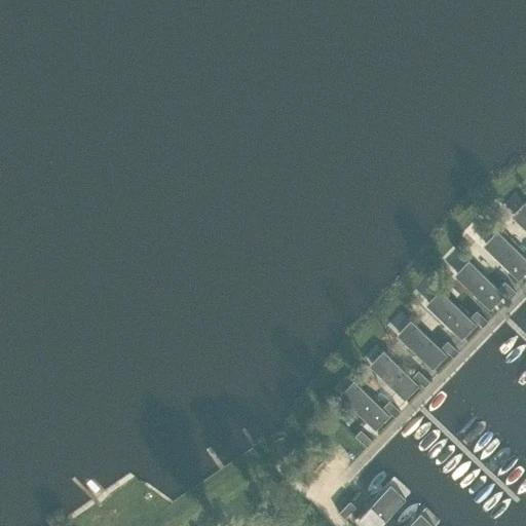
[(525,201),(524,200),(511,215),(525,229),(525,201)]
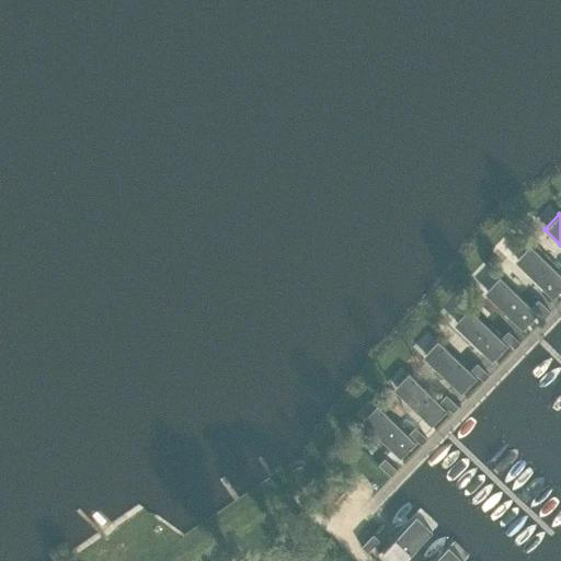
[(560,276),(528,245),(514,261),(552,298),(560,288),(560,276)]
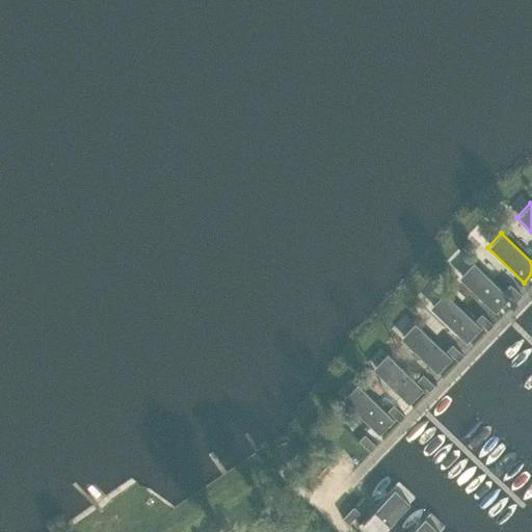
[(473,263),(459,277),(496,312),(509,297),(473,263)]
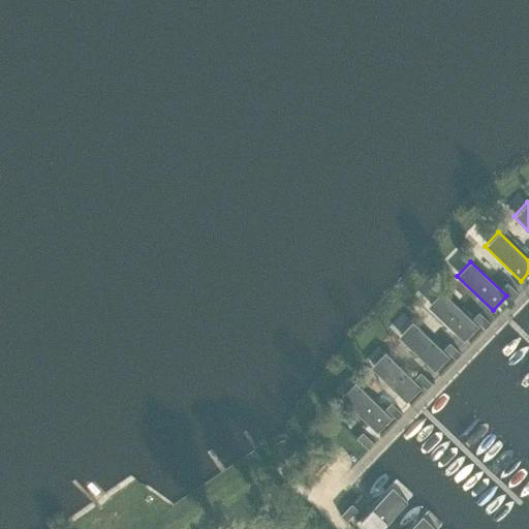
[(507,282),(501,288),(514,300),(519,293),(507,282)]
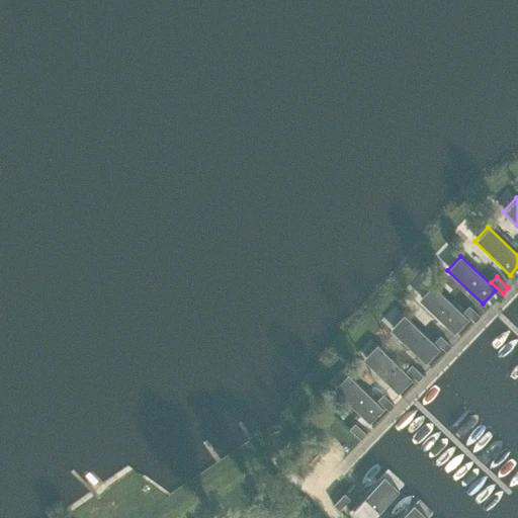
[(432,284),(419,298),(454,333),(467,319),(432,284)]
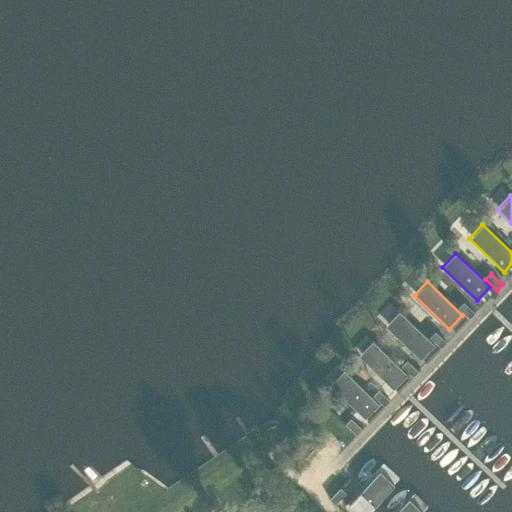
[(463,301),(457,307),(469,318),(475,312),(463,301)]
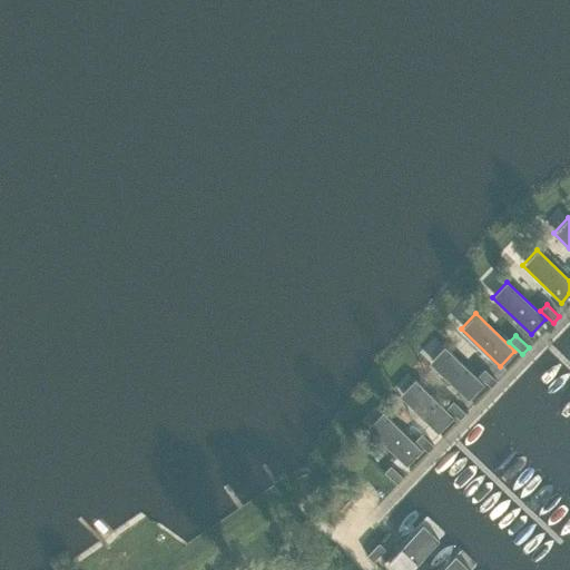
[(444,346),(430,362),(469,399),(483,383),(444,346)]
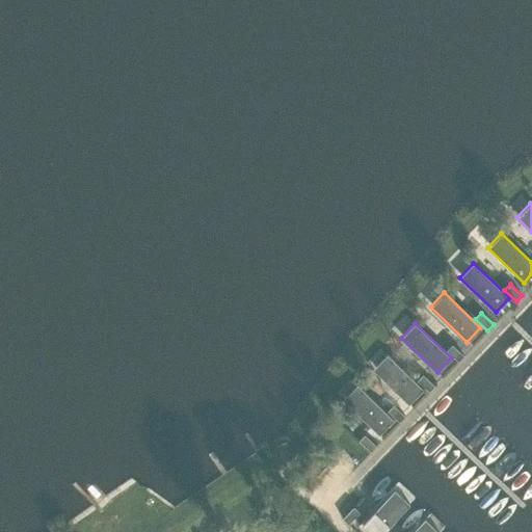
[(452,344),(446,350),(457,362),(463,355),(452,344)]
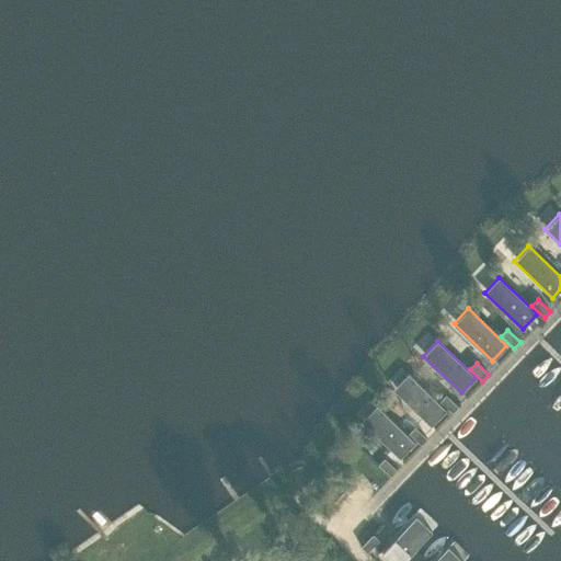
[(408,374),(392,389),(431,425),(446,410),(408,374)]
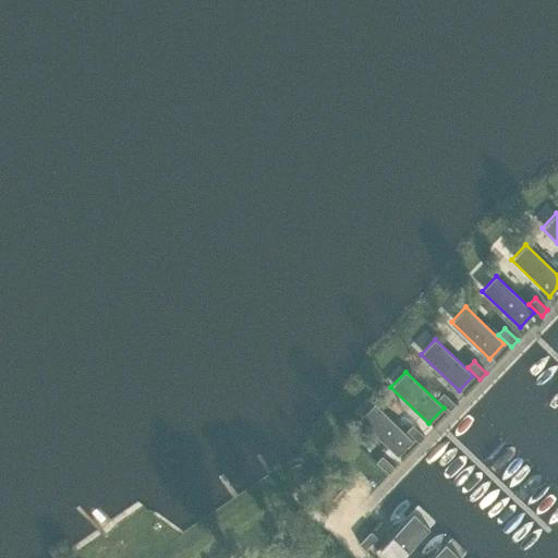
[(444,392),(437,399),(450,411),(456,404),(444,392)]
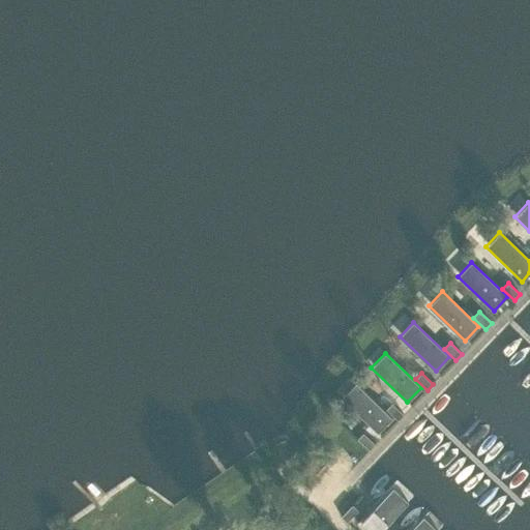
[(355,383),(342,398),(378,433),(391,418),(355,383)]
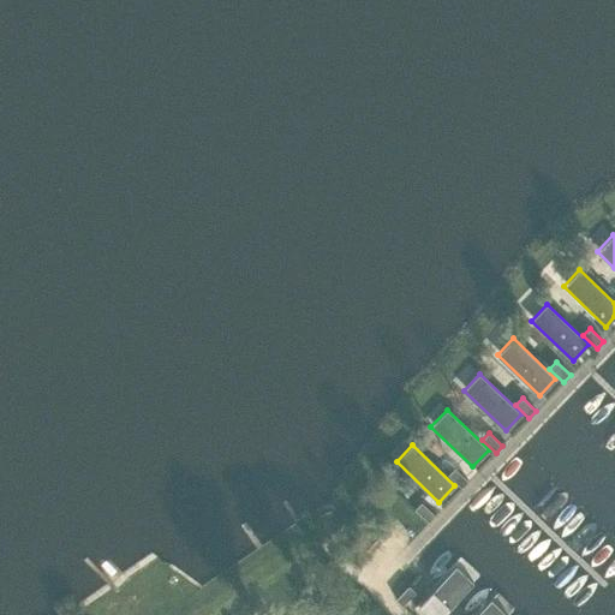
[(454,467),(448,475),(461,488),(469,481),(454,467)]
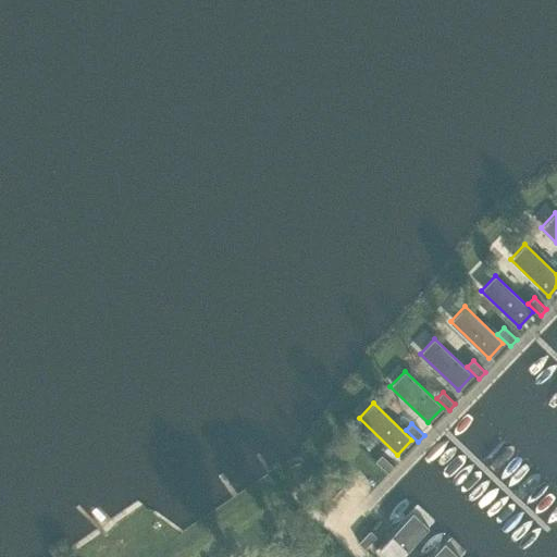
[(382,456),(375,461),(387,473),(394,468),(382,456)]
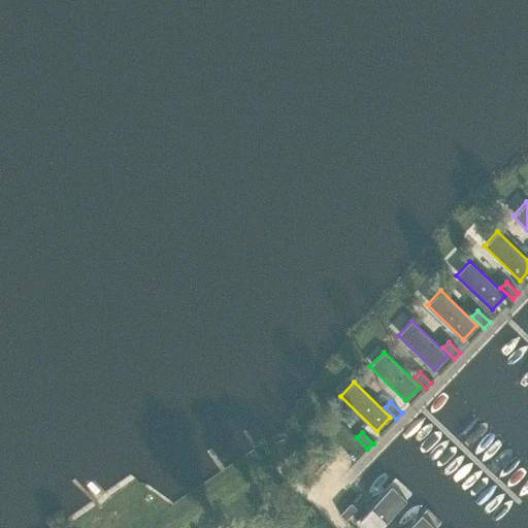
[(392,487),(357,523),(362,527),(380,527),(406,501),(392,487)]
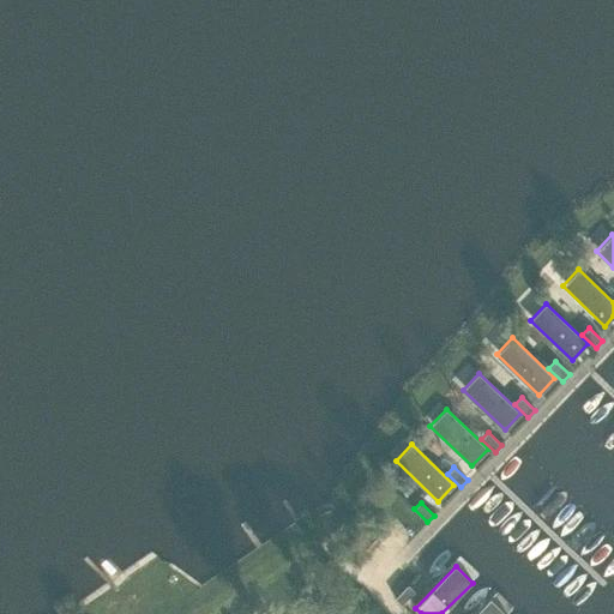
[(409,584),(396,599),(403,605),(415,591),(409,584)]
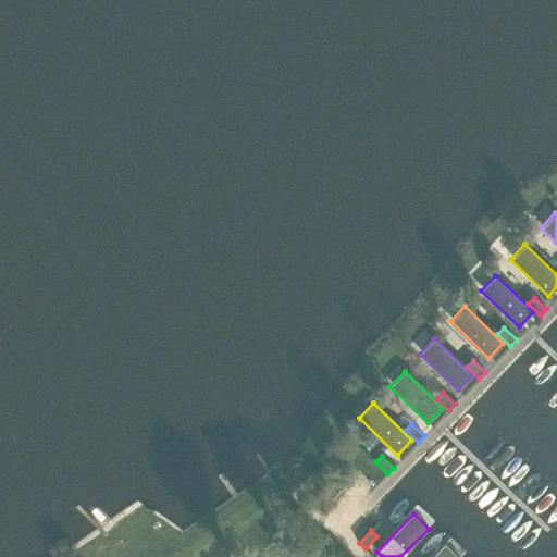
[(458,556),(445,543),(431,556),(458,556)]
